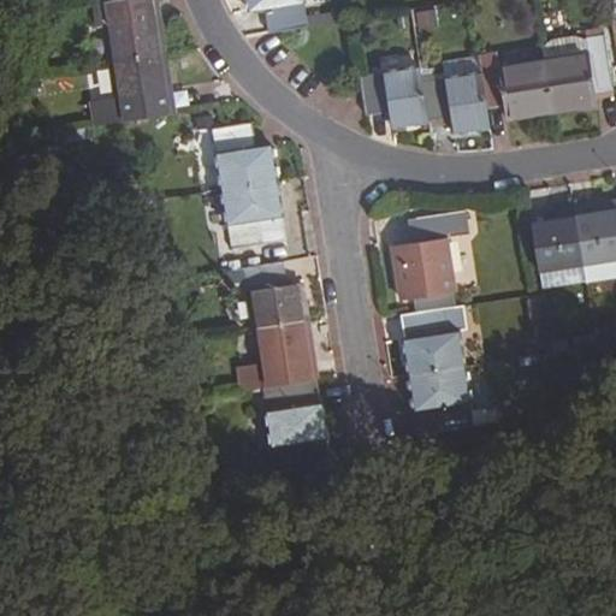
[(164,55),(154,0),(112,0),(95,3),(99,27),(104,25),(110,63),(164,55)]
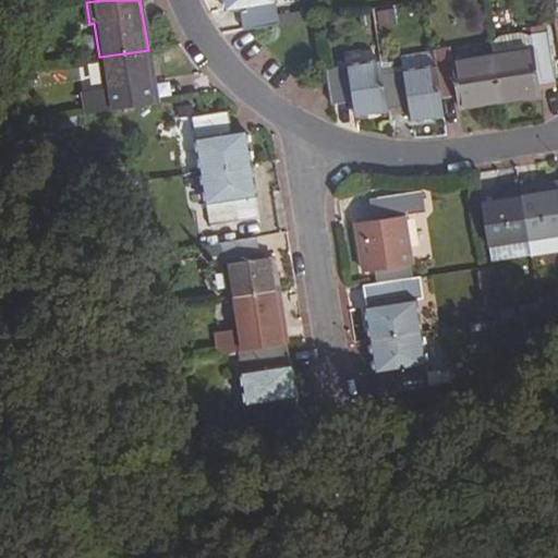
[(276,15),(274,0),(226,0),(228,10),(240,8),(243,28),(277,23),(276,15)]
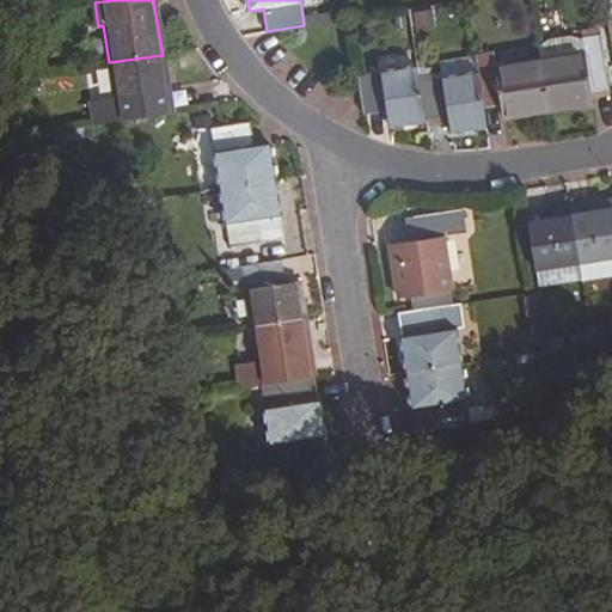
[(432,8),(414,12),(416,30),(434,28),(432,8)]
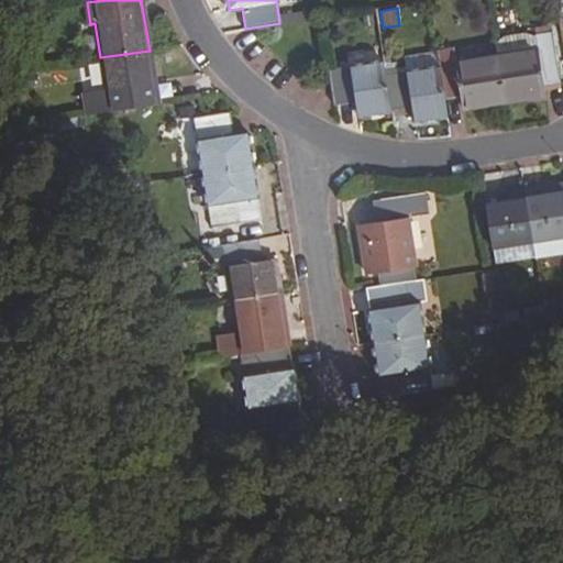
[(305,11),(278,15),(279,23),(306,20),(305,11)]
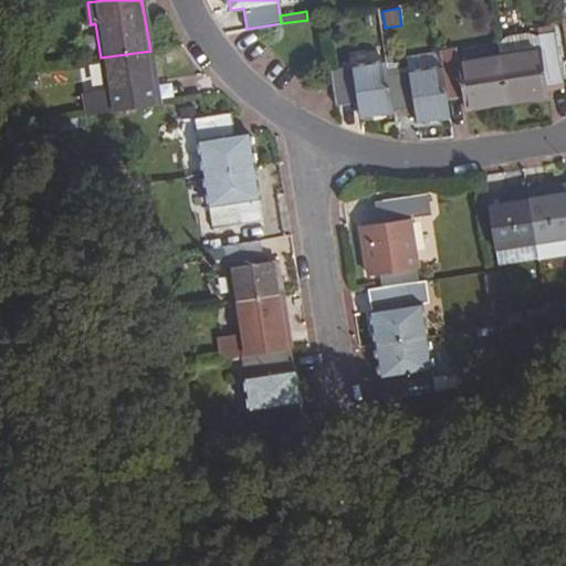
[(538,48),(537,35),(524,32),(507,35),(498,42),(500,53),(538,48)]
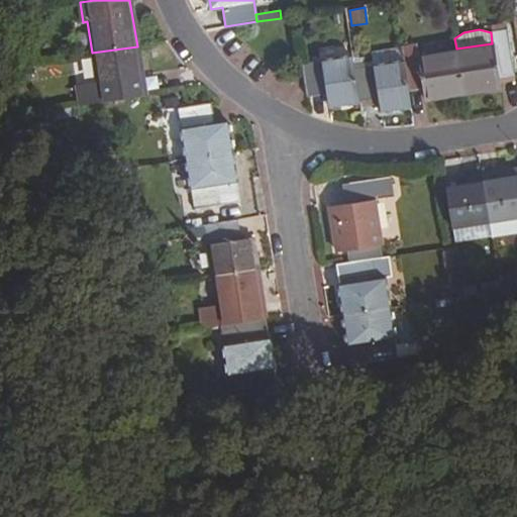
[(513,76),(505,30),(491,32),(492,43),(456,48),(454,49),(461,94),(502,88),(500,78),(513,76)]
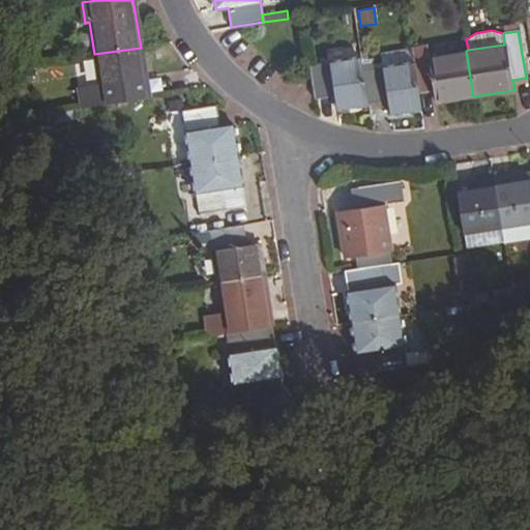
[(473,96),(466,51),(429,55),(427,46),(411,48),(418,94),(434,92),(436,101),(473,96)]
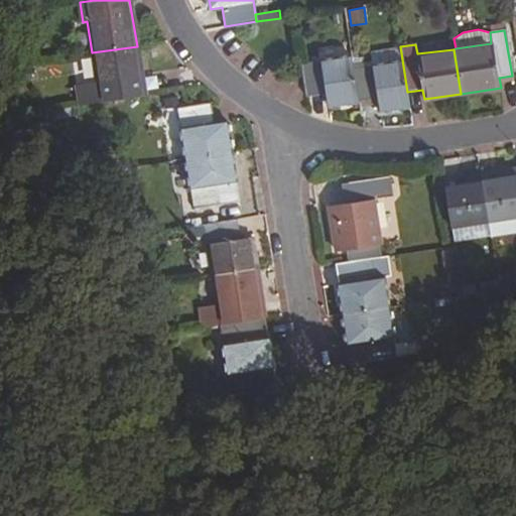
[(141,74),(137,46),(92,52),(97,82),(100,100),(133,95),(130,76),(141,74)]
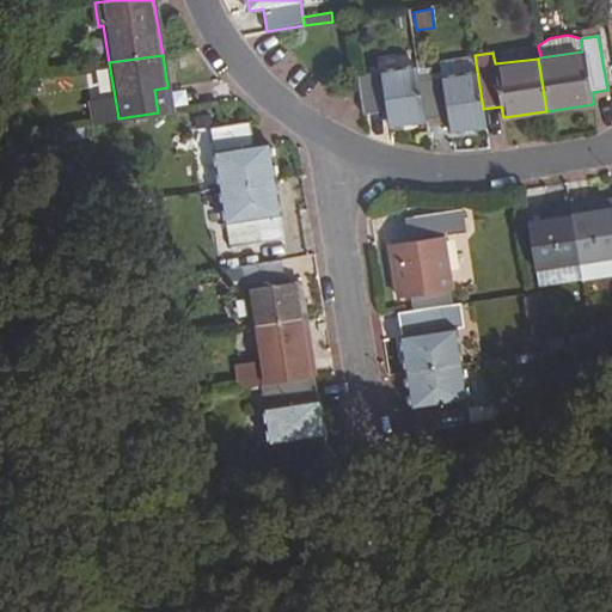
[(424,118),(417,66),(357,75),(363,114),(387,110),(389,123),(424,118)]
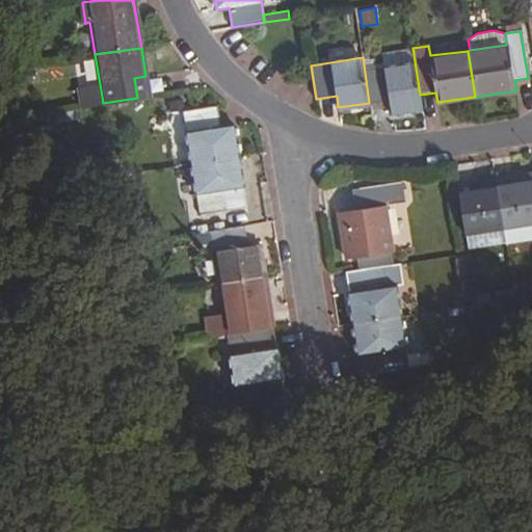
[(391,112),(422,108),(415,62),(365,70),(369,103),(389,100),(391,112)]
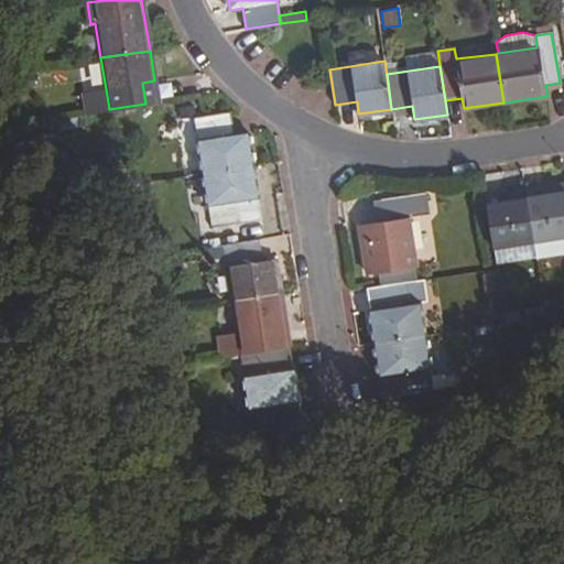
[(83,94),(85,114),(109,109),(106,89),(83,94)]
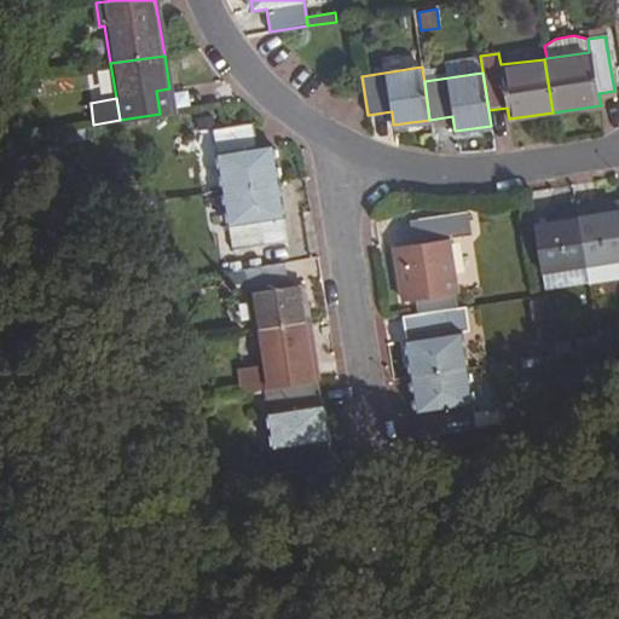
[(254,146),(250,123),(213,129),(224,190),(276,181),(270,145),(254,146)]
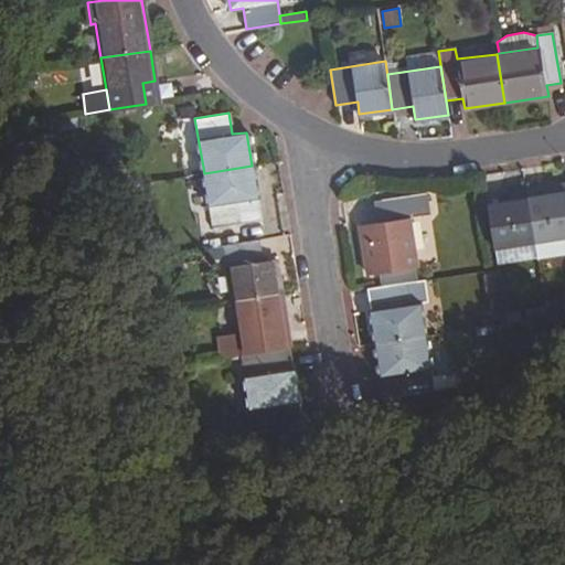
[(259,220),(252,166),(204,173),(213,227),(259,220)]
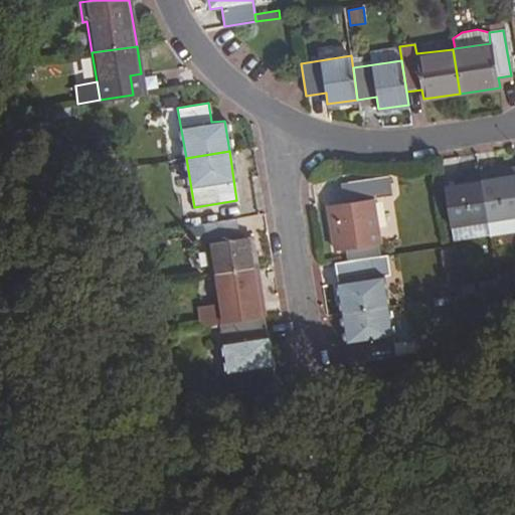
[(496,168),(479,171),(487,220),(514,214),(514,175),(498,178),(496,168)]
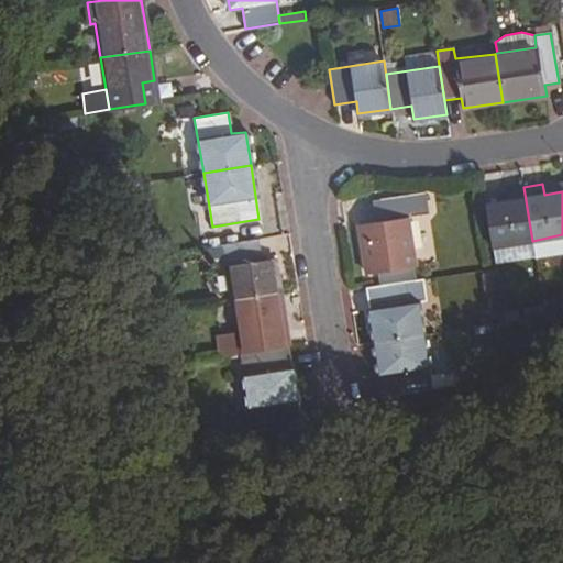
[(532,241),(523,187),(505,189),(507,201),(485,206),(492,247),(532,241)]
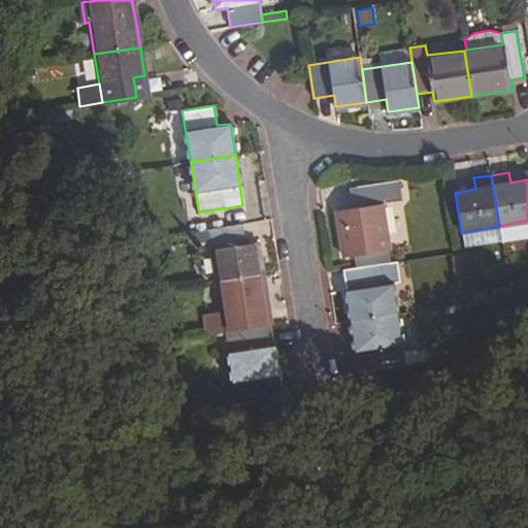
[(357,255),(359,268),(389,264),(387,251),(389,250),(383,205),(401,202),(398,182),(357,188),(360,208),(337,211),(343,257),(357,255)]
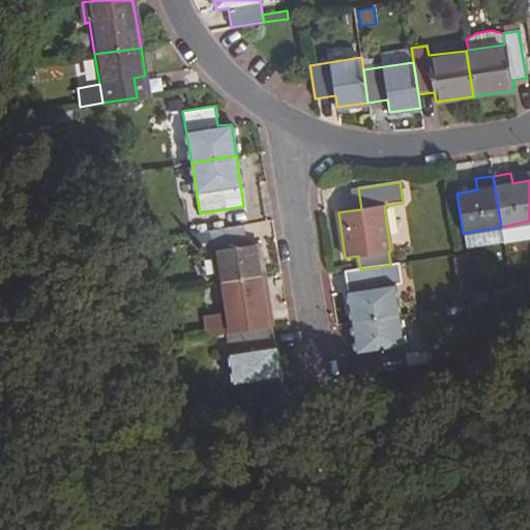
[(247,245),(244,226),(210,232),(217,283),(263,275),(259,242),(247,245)]
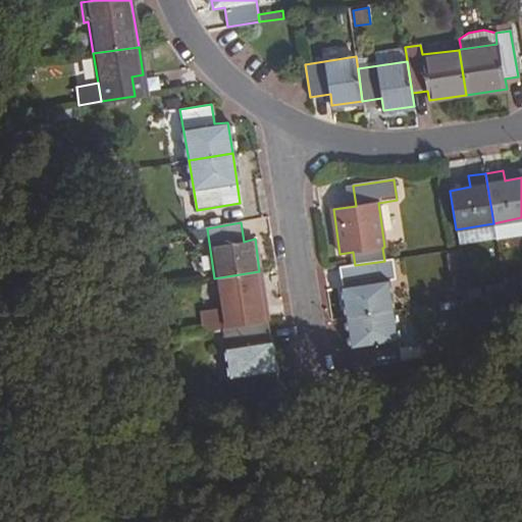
[(496,241),(494,231),(486,232),(487,243),(496,241)]
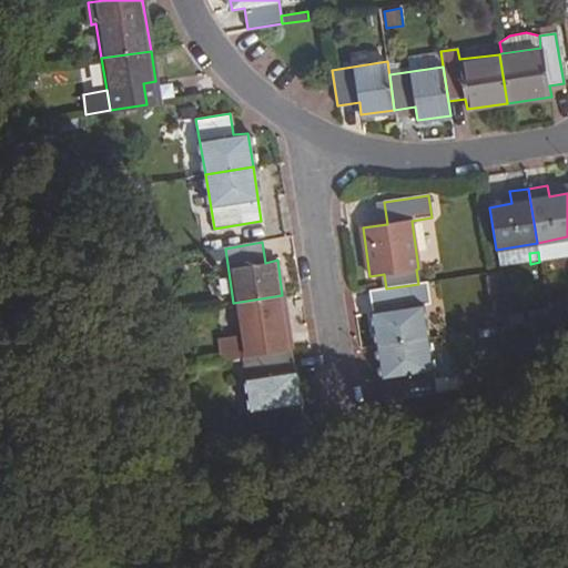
[(386,288),(383,290),(385,308),(373,311),(378,346),(428,338),(421,284),(418,284),(386,288)]
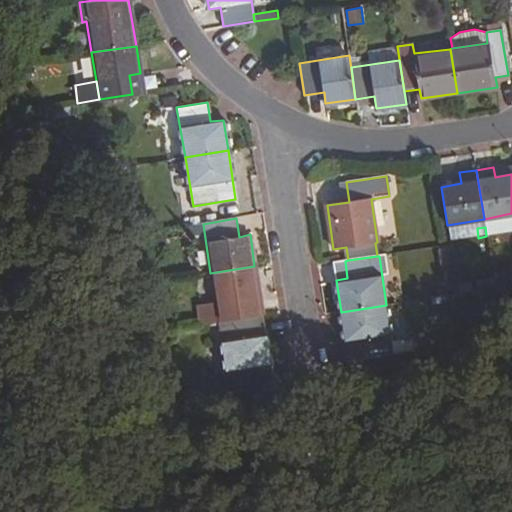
[(263,315),(254,266),(210,273),(216,313),(218,322),(228,320),(263,315)]
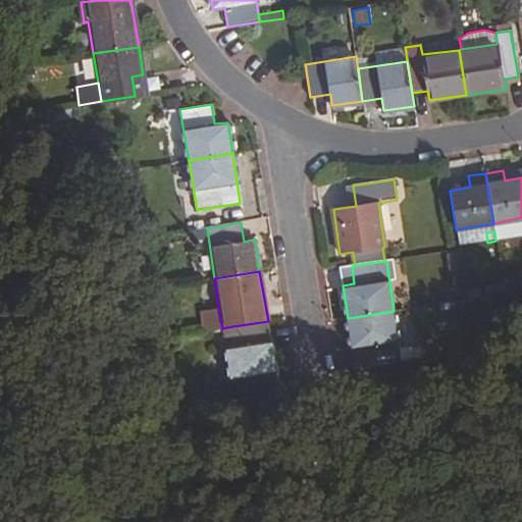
[(400,351),(394,311),(348,318),(353,348),(364,347),(368,369),(418,360),(417,348),(400,351)]
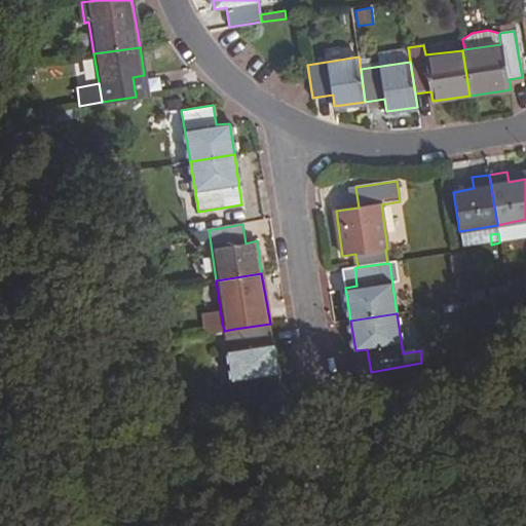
[(224,331),(222,322),(213,323),(214,332),(224,331)]
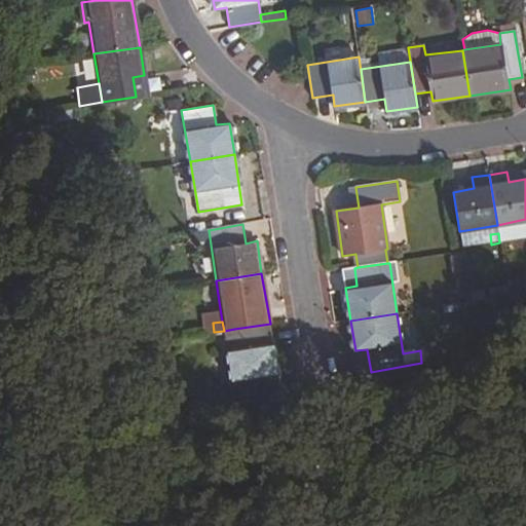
[(277,374),(270,324),(234,329),(237,348),(227,351),(232,381),(277,374)]
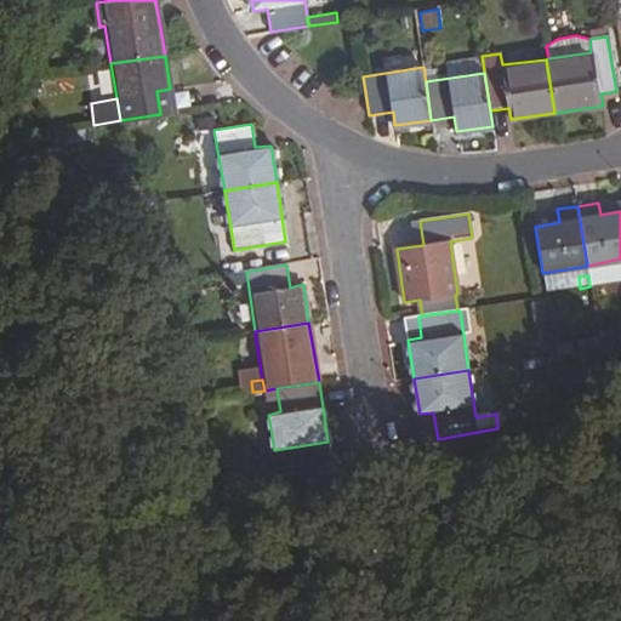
All buildings are outlined.
